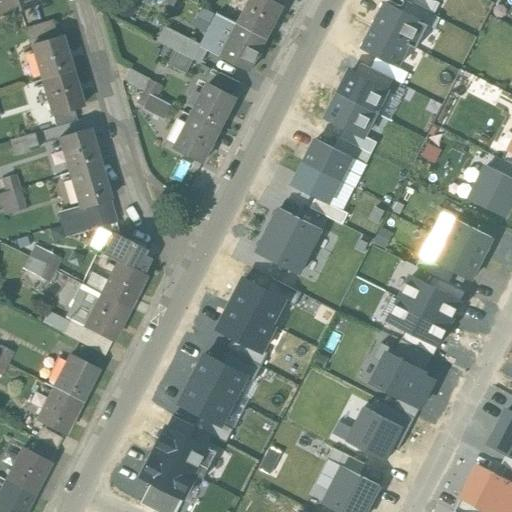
[(0,0),(0,16),(36,5),(34,0),(0,0)]
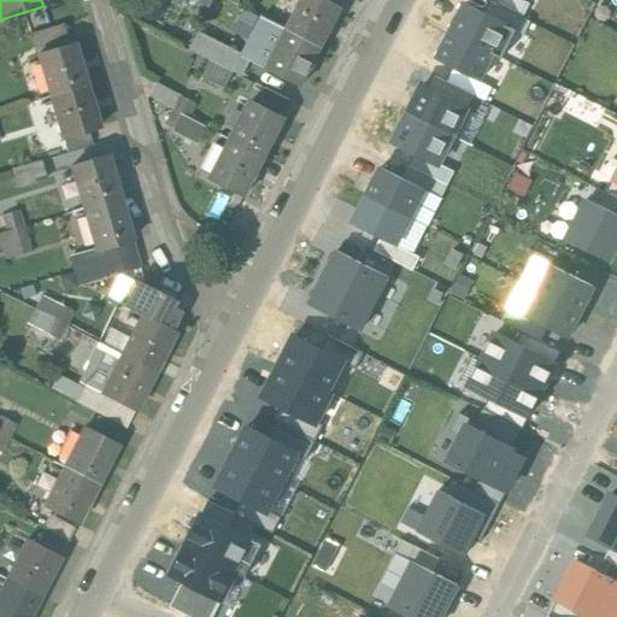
[(221,0),(201,0),(200,4),(215,11),(221,0)]
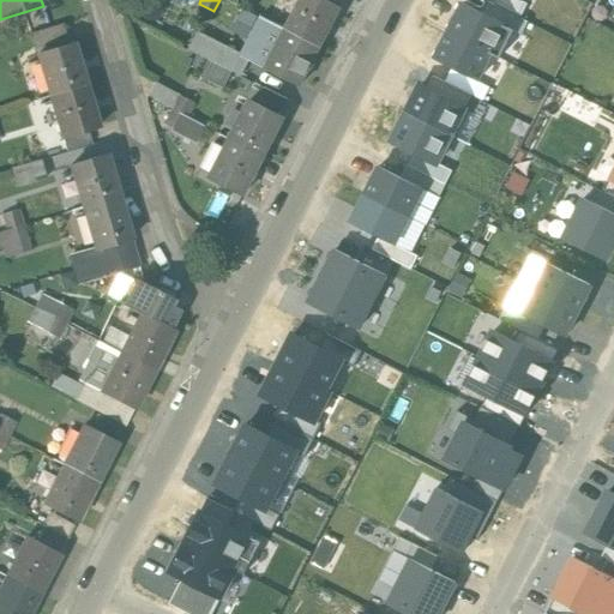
[(338,7),(324,0),(301,0),(287,29),(287,30),(318,46),(338,7)]
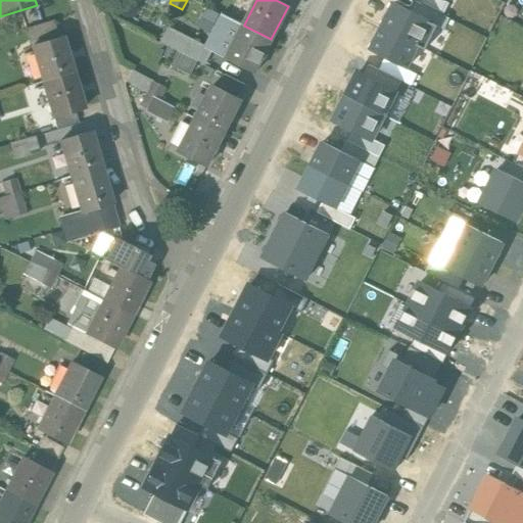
[(381,28),(418,47),(425,50),(437,27),(393,4),(381,28)]
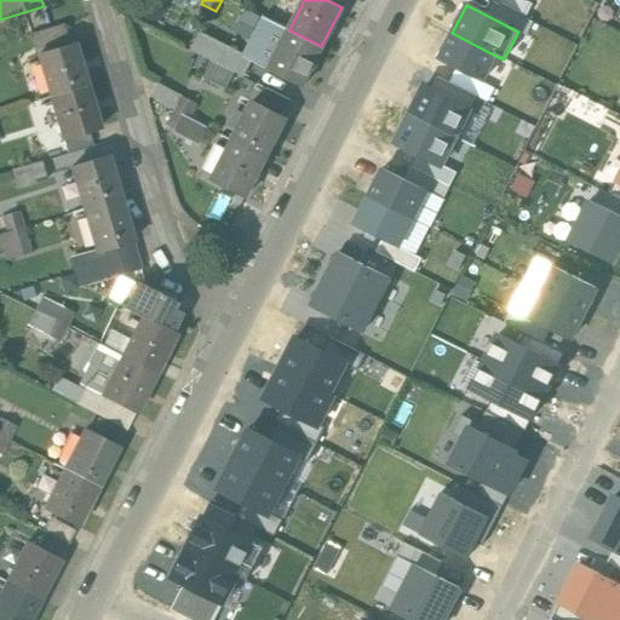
[(290,29),(271,19),(251,58),(252,59),(252,61),(300,86),(321,46),(290,30),(288,30),(290,29)]
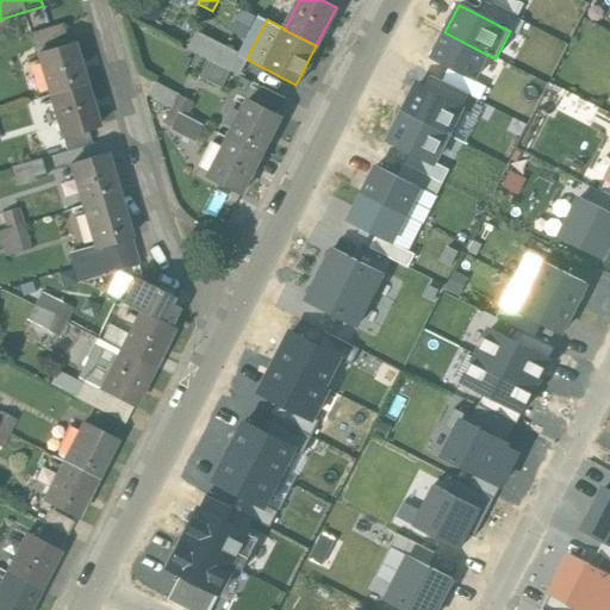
[(247,57),(197,32),(188,50),(240,76),(248,60),(248,58),(247,57)]
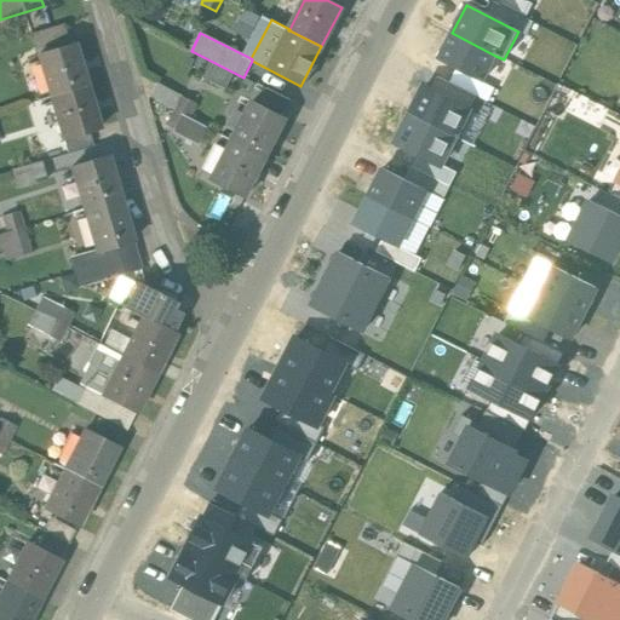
[(495,56),(452,33),(438,61),(482,82),(495,56)]
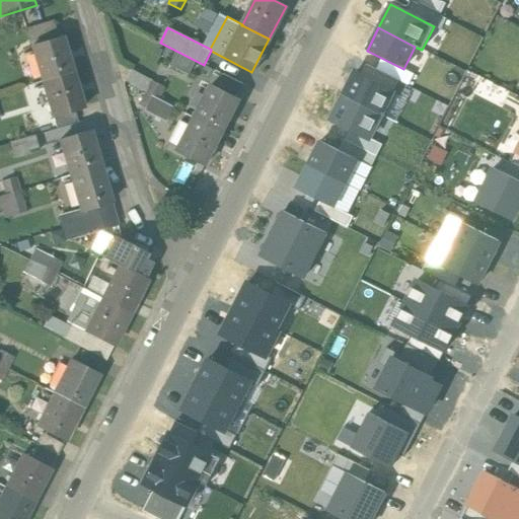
[(62,38),(31,47),(42,82),(72,73),(62,38)]
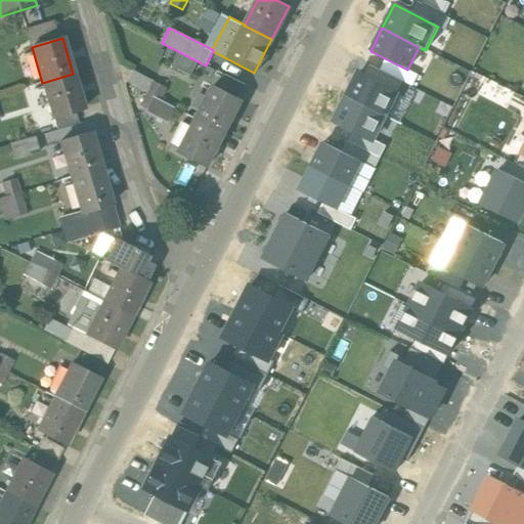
[(369,66),(363,77),(396,93),(402,82),(369,66)]
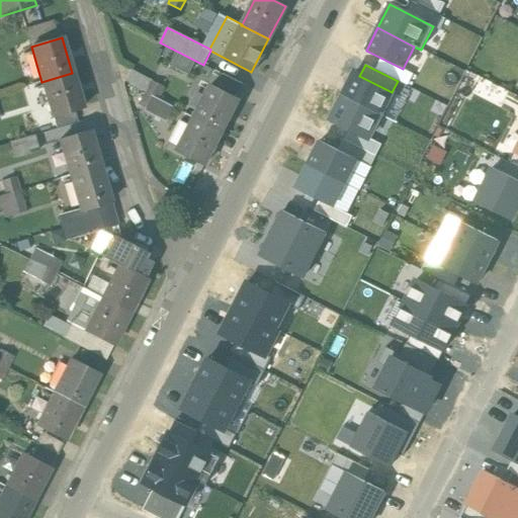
[(151,80),(130,70),(123,81),(145,93),(151,81),(151,80)]
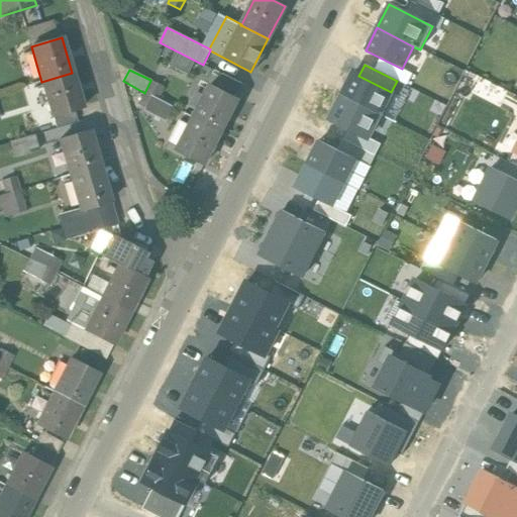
[(72,73),(41,82),(53,117),(74,110),(83,108),(72,73)]
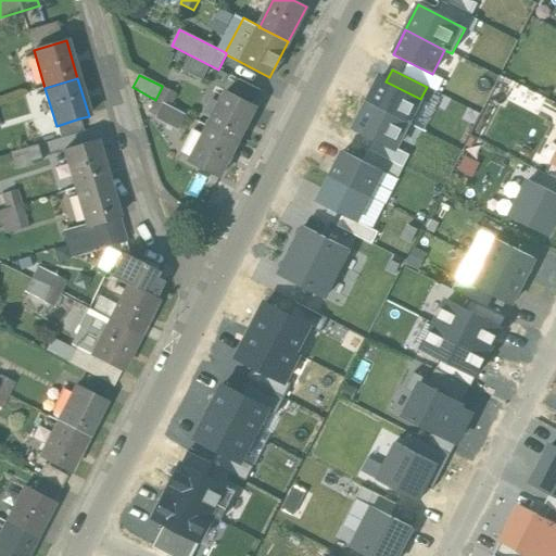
[(379,78),(366,102),(408,124),(424,131),(436,108),(420,100),(420,99),(386,81),(379,78)]
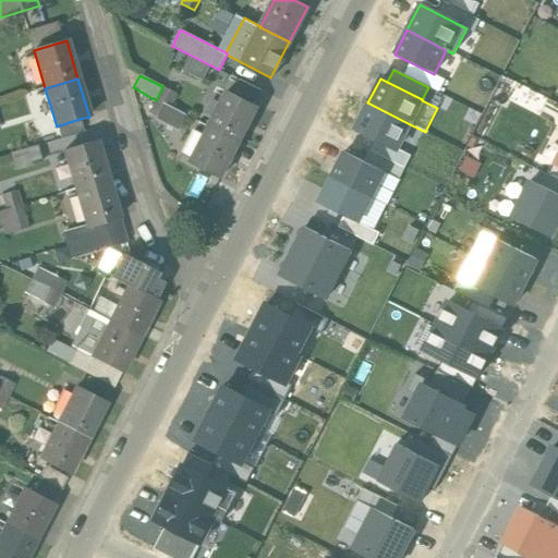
[(262,91),(241,81),(235,92),(256,101),(262,91)]
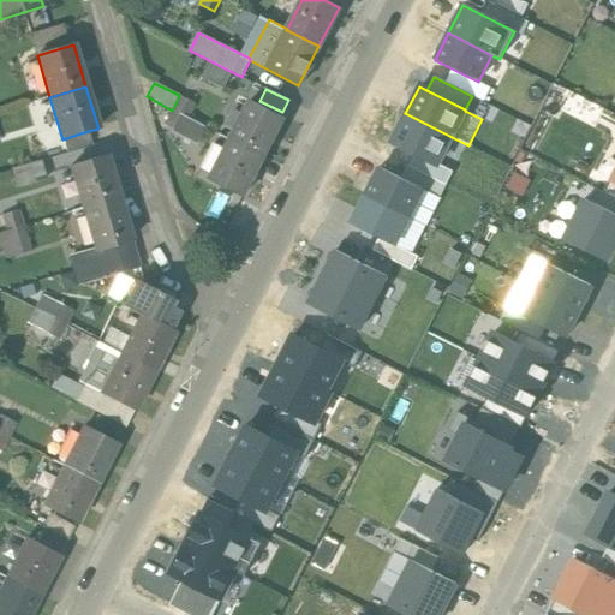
[(193,103),(179,96),(172,111),(186,118),(193,103)]
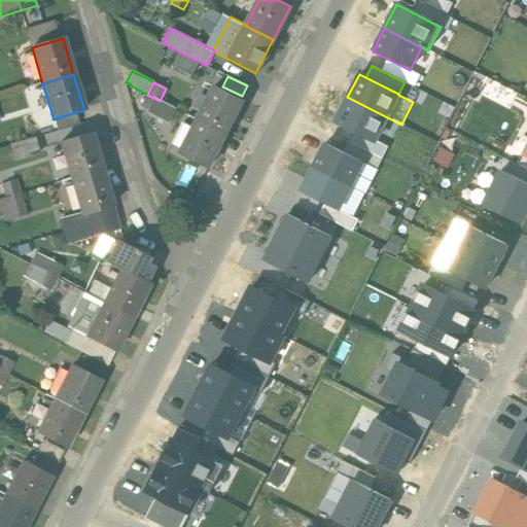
[(242,100),(213,85),(197,119),(224,134),(242,100)]
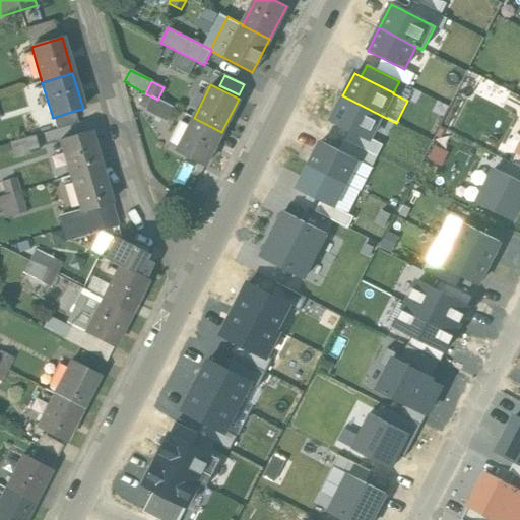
[(157,100),(145,93),(139,106),(151,112),(157,100)]
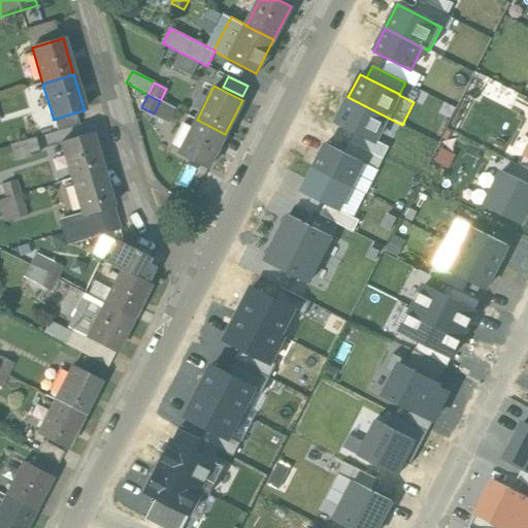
[(388,118),(348,97),(336,122),(375,141),(388,118)]
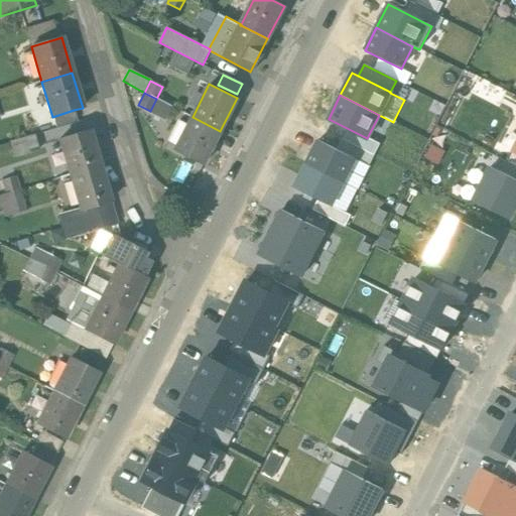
[(74,110),(52,117),(55,128),(77,121),(74,110)]
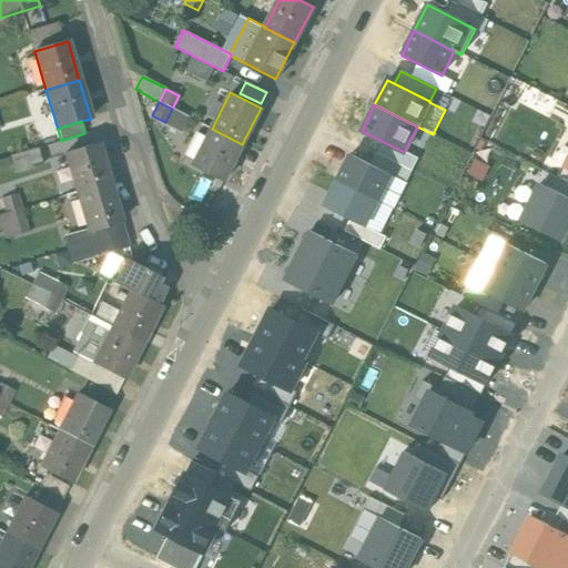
[(242,144),(212,129),(194,165),(224,180),(242,144)]
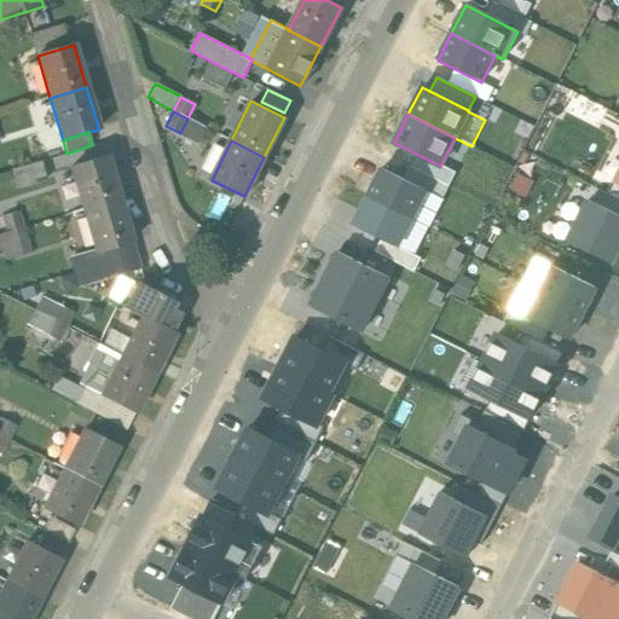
[(106,156),(70,167),(84,209),(120,198),(106,156)]
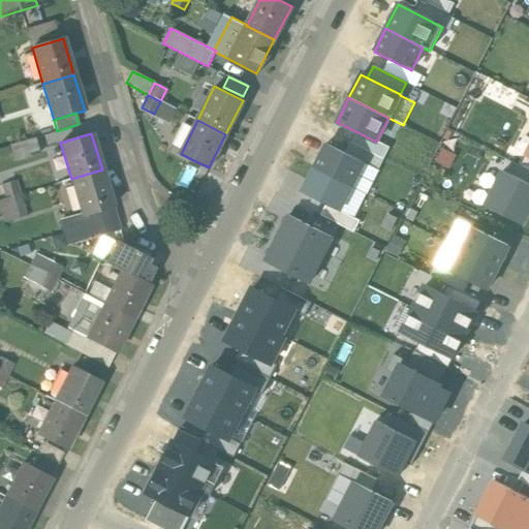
[(327,145),(314,168),(351,187),(364,163),(327,145)]
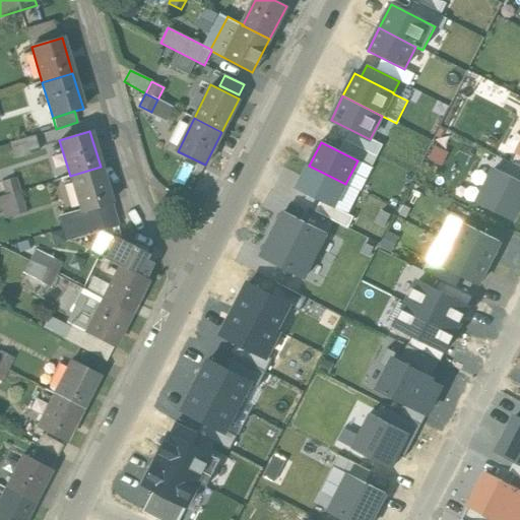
[(345,184),(309,166),(297,189),(333,207),(345,184)]
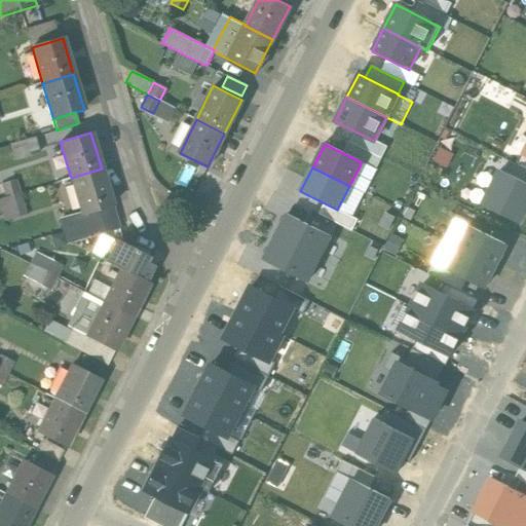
[(102,168),(71,178),(81,214),(112,204),(102,168)]
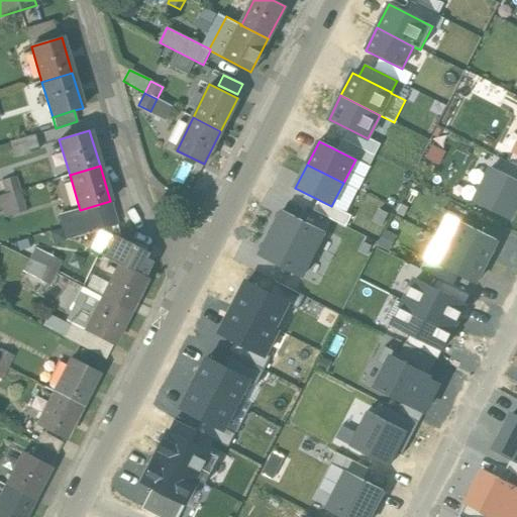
[(516,180),(492,168),(474,202),(509,219),(516,203),(516,180)]
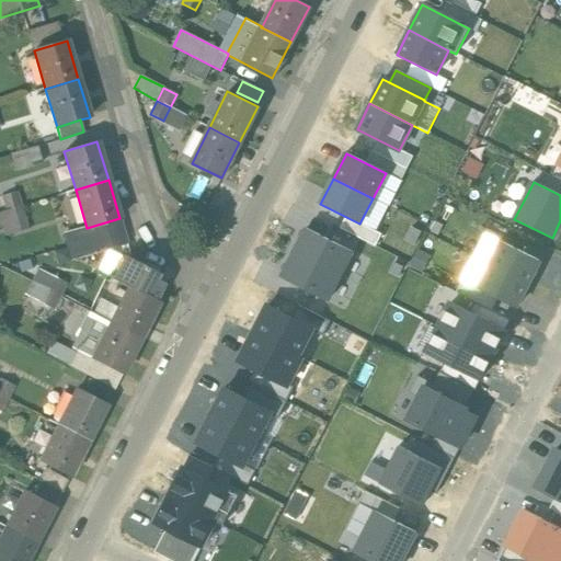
[(16,193),(2,197),(6,210),(21,206),(16,193)]
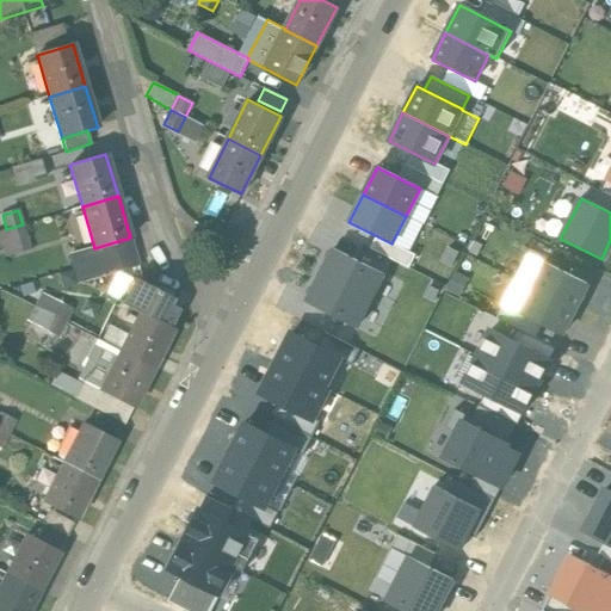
[(23,224),(6,229),(11,245),(28,240),(23,224)]
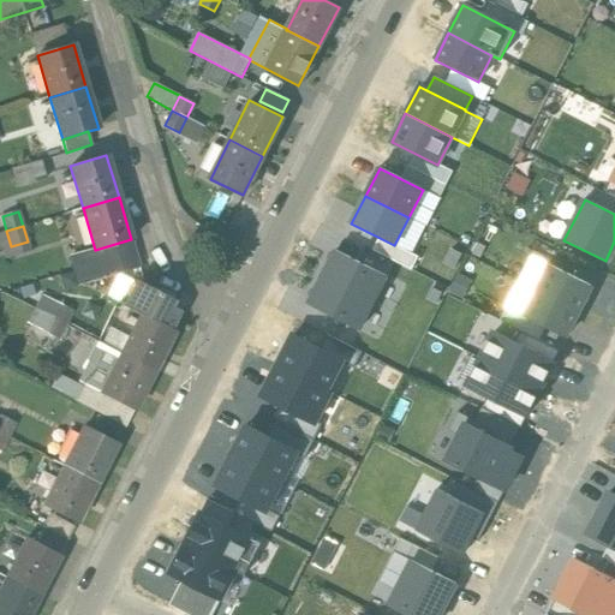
[(131,239),(95,250),(100,264),(109,261),(135,254),(131,239)]
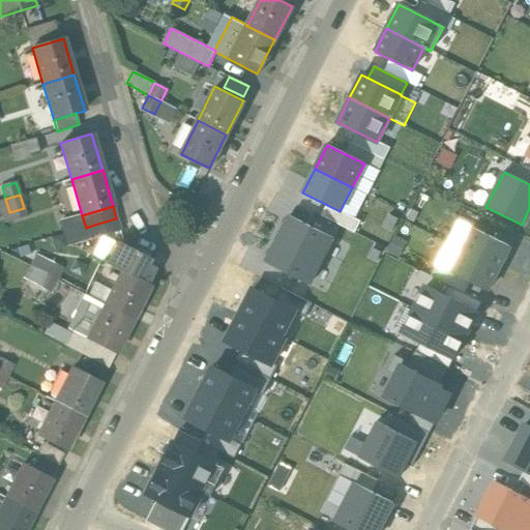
[(332,238),(289,216),(278,238),(322,260),(332,238)]
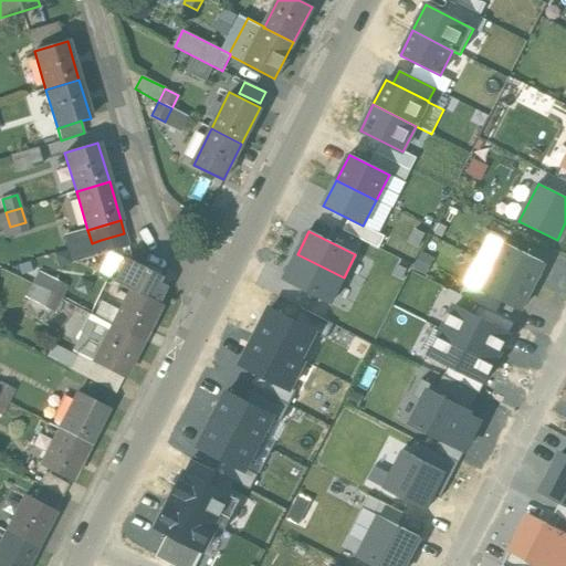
[(124,233),(101,240),(104,253),(128,245),(124,233)]
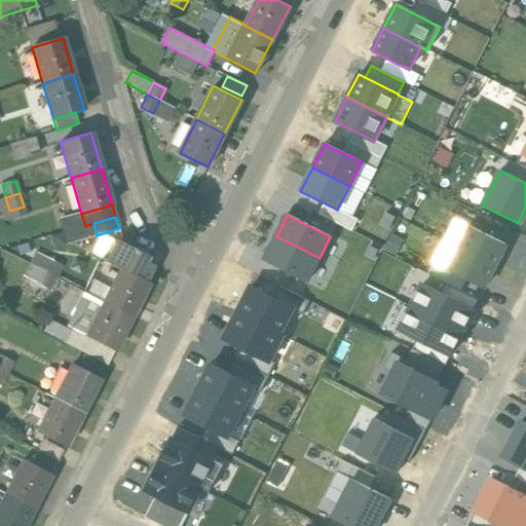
[(505,245),(468,226),(457,248),(494,267),(505,245)]
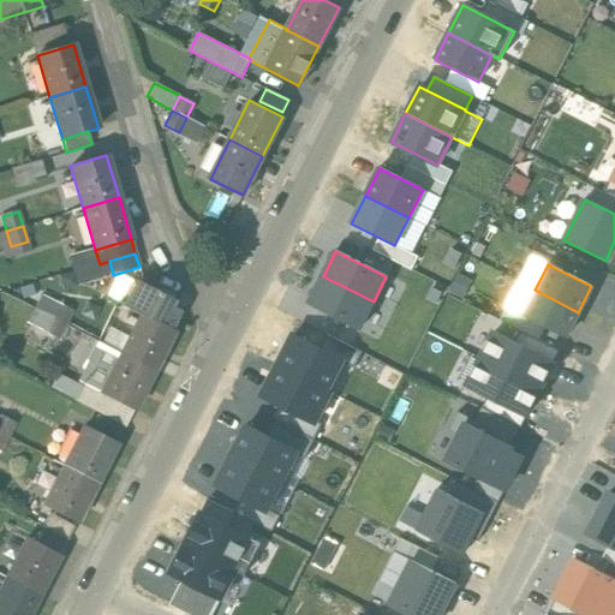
[(374,302),(323,276),(309,304),(359,329),(374,302)]
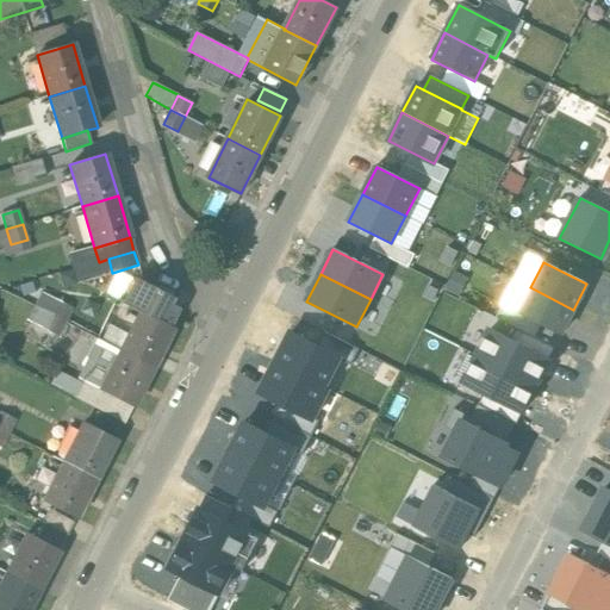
[(170,298),(135,279),(122,304),(138,312),(139,312),(168,327),(178,309),(168,304),(170,298)]
